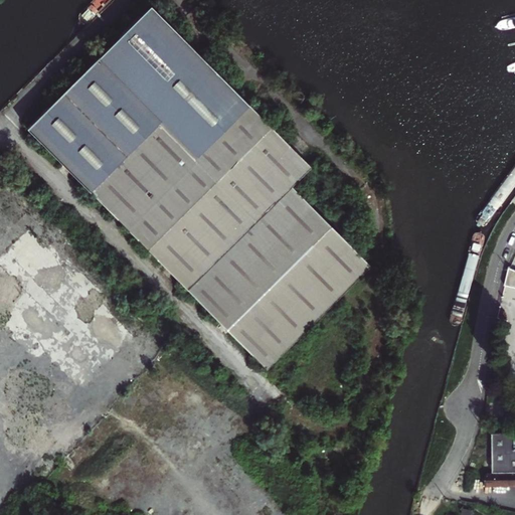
[(197,154),(247,104),(150,4),(99,56),(162,119),(197,154)]
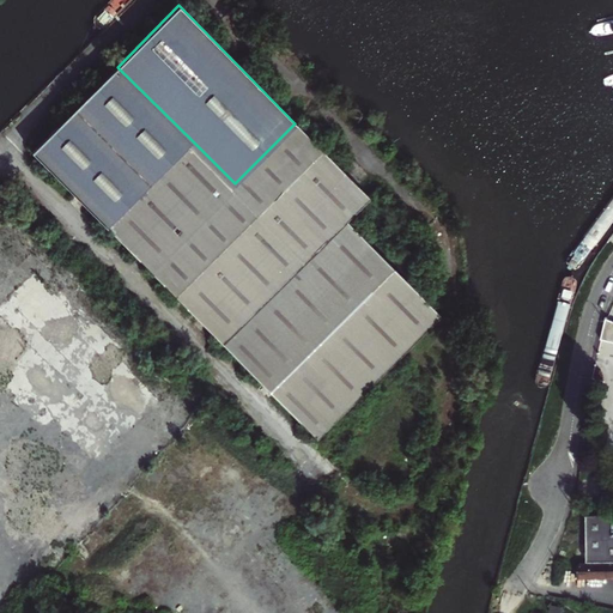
[(193,141),(117,67),(32,152),(107,228),(193,141)]
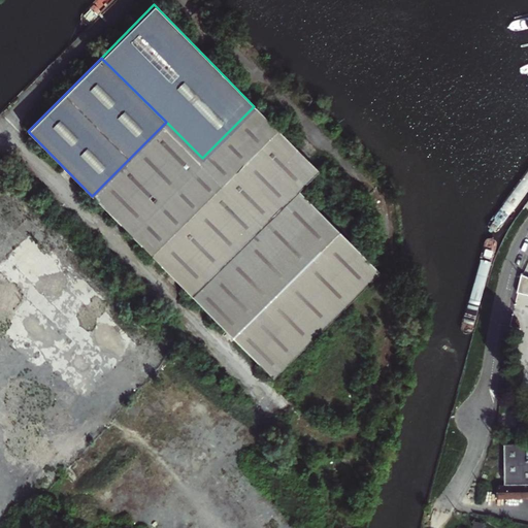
[(288,140),(254,106),(202,158),(205,161),(201,166),(231,196),(288,140)]
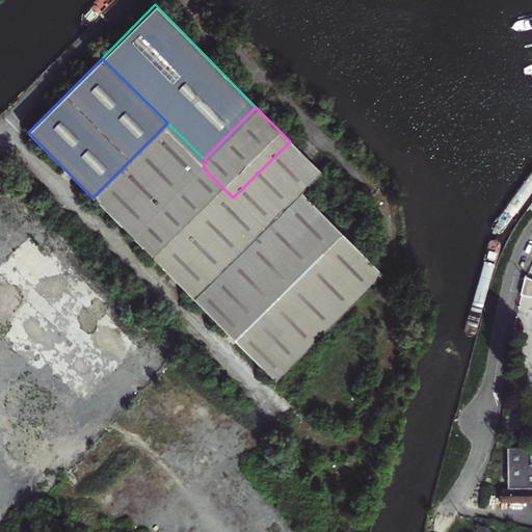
[(207,162),(204,159),(167,123),(92,197),(132,237),(203,167),(207,162)]
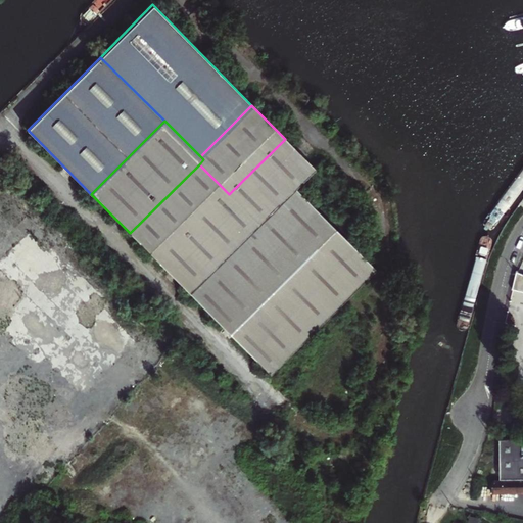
[(316,171),(285,139),(229,194),(238,204),(259,226),(265,221),(296,190),(316,171)]
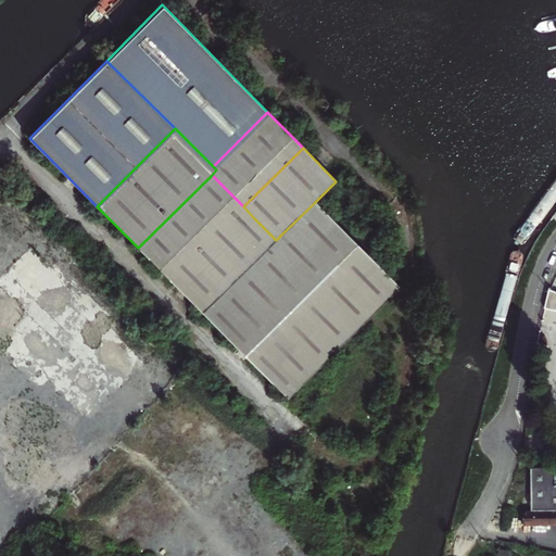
[(202,313),(207,307),(175,273),(224,226),(243,206),(212,175),(138,248),(202,313)]
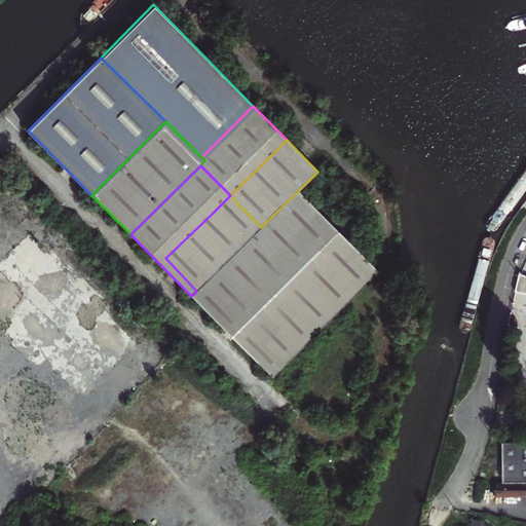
[(196,291),(218,312),(226,321),(265,284),(329,221),(311,204),(298,191),(266,222),(261,227),(196,291)]
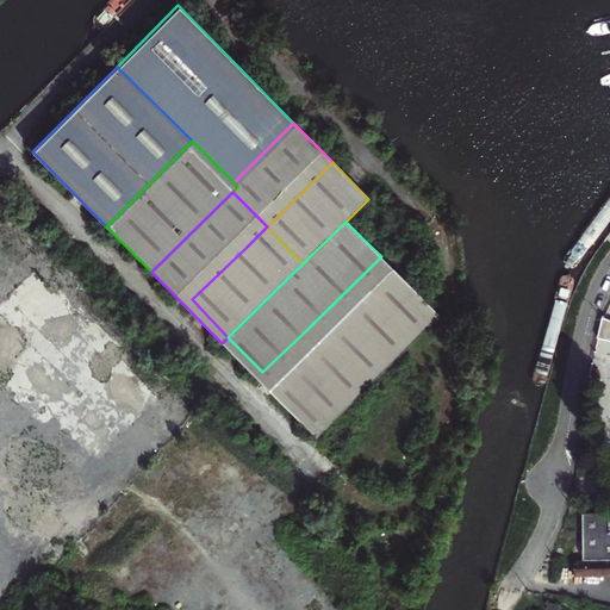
[(246,248),(192,299),(228,337),(303,263),(278,238),(267,226),(246,248)]
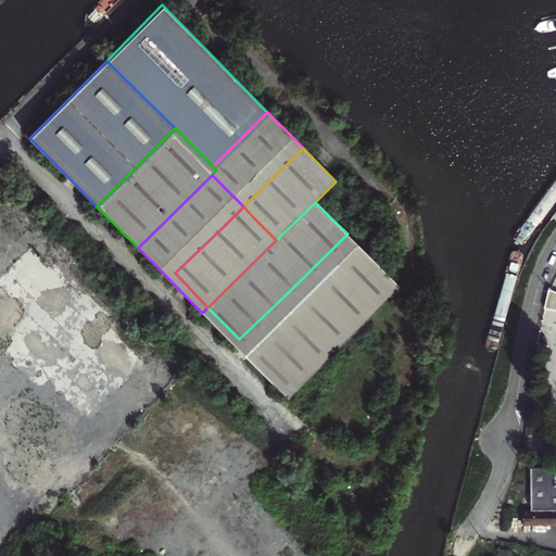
[(348,234),(280,300),(239,339),(291,394),(312,373),(363,321),(382,302),(399,286),(348,234)]
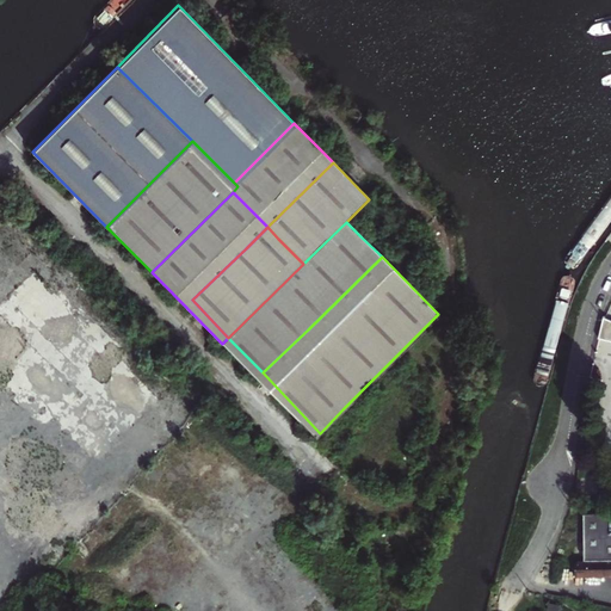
[(610,321),(603,319),(598,339),(610,340),(610,321)]
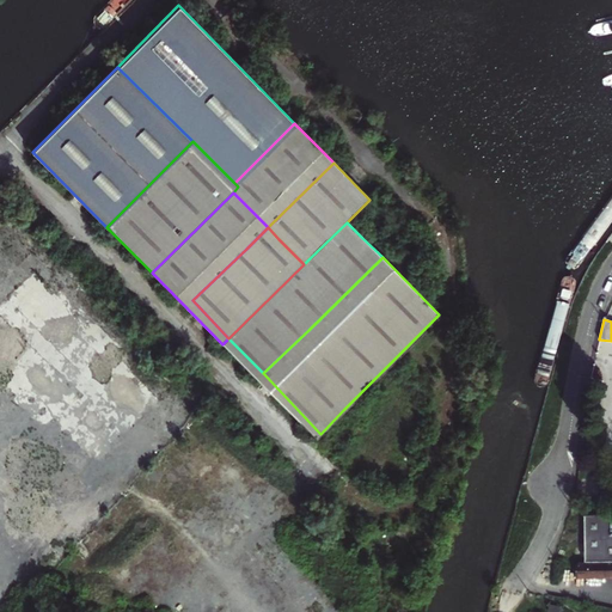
[(254,363),(228,338),(222,344),(316,438),(320,434),(263,373),(254,363)]
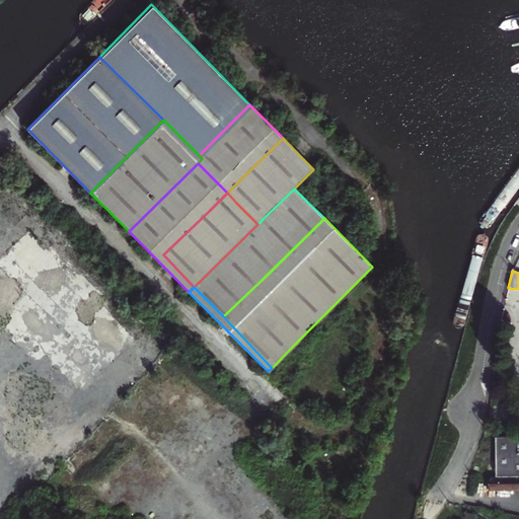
[(518,437),(498,437),(498,456),(498,478),(518,477),(518,437)]
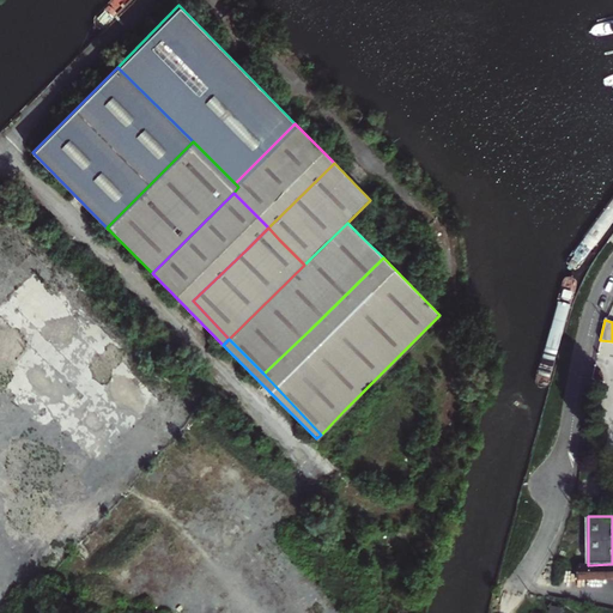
[(551,590),(550,598),(566,600),(570,580),(612,580),(612,564),(588,565),(556,564),(551,590)]
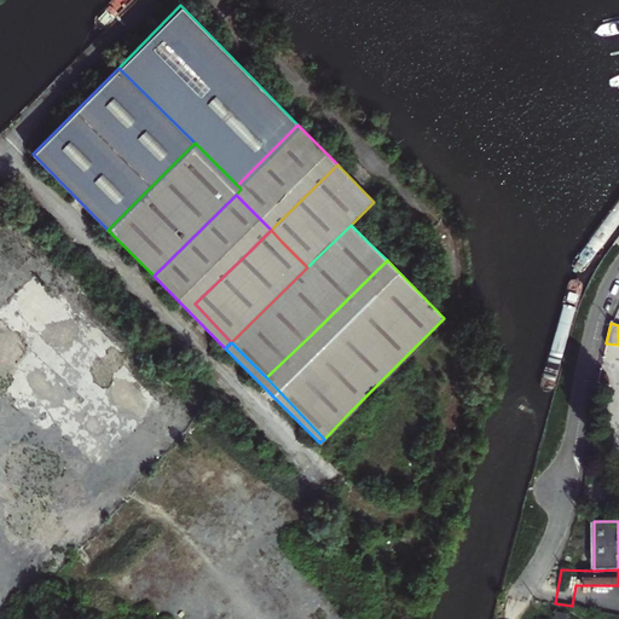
All buildings are outlined.
